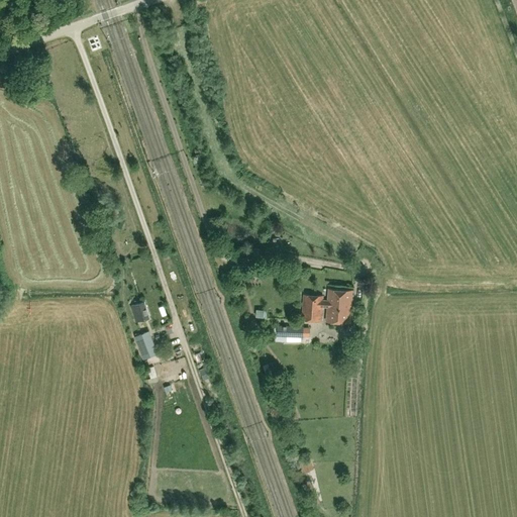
[(176,20),(182,18),(179,9),(174,11),(176,20)]
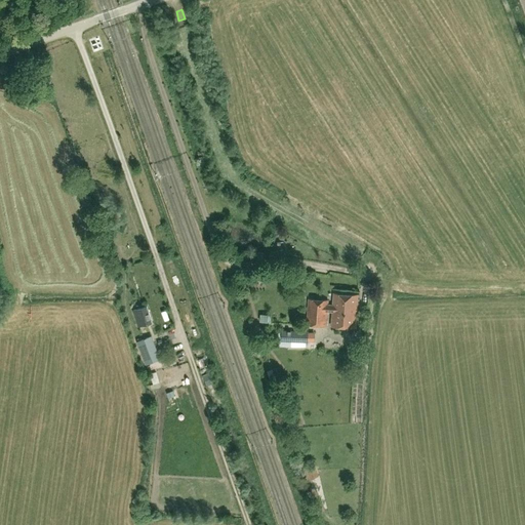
[(251,274),(251,283),(260,283),(261,275),(251,274)]
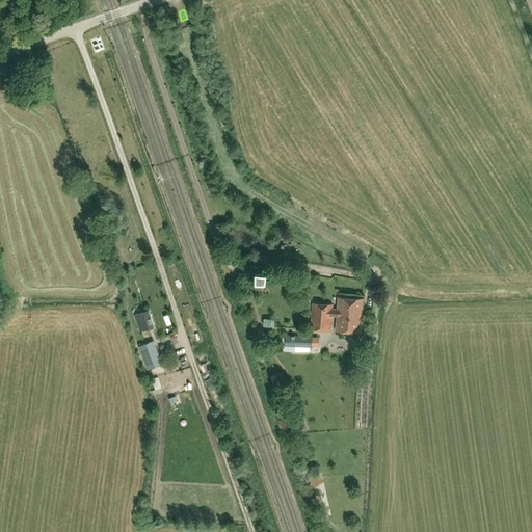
[(330,329),(331,316),(337,316),(336,330),(361,331),(363,298),(338,297),(338,309),(333,308),(333,303),(313,302),(312,328),(330,329)]
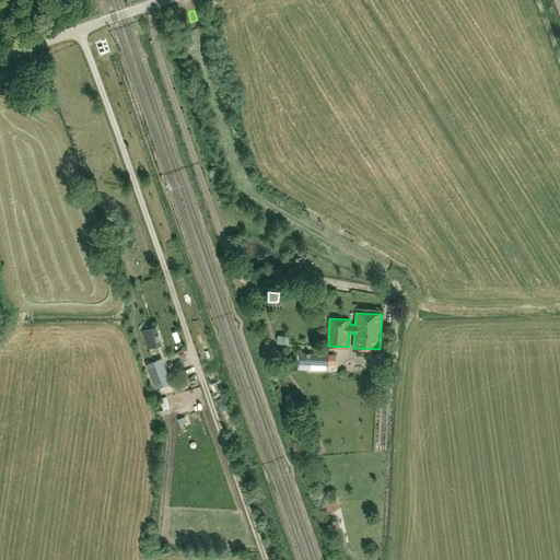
[(162,343),(156,326),(142,330),(147,348),(162,343)]
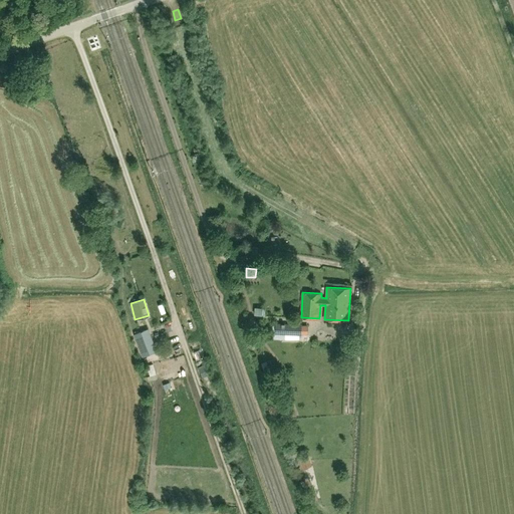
[(302,334),(302,324),(276,323),(275,333),(302,334)]
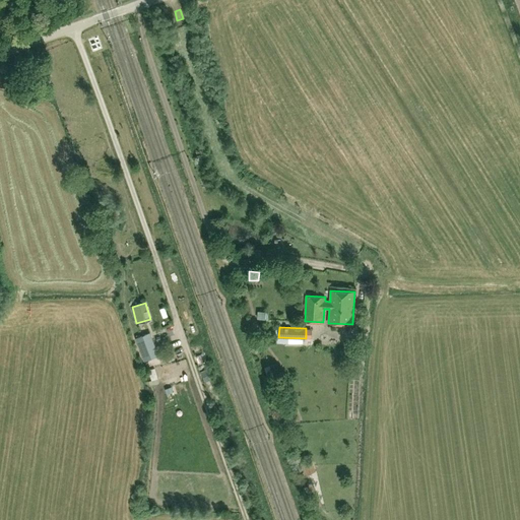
[(158,355),(149,332),(135,338),(144,361),(158,355)]
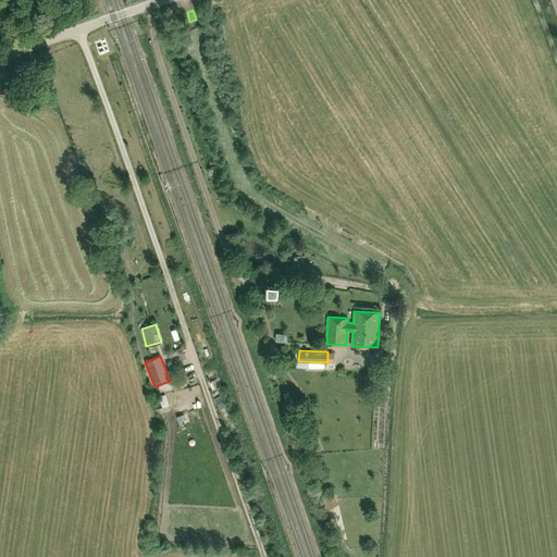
[(294,391),(283,395),(286,404),(297,400),(294,391)]
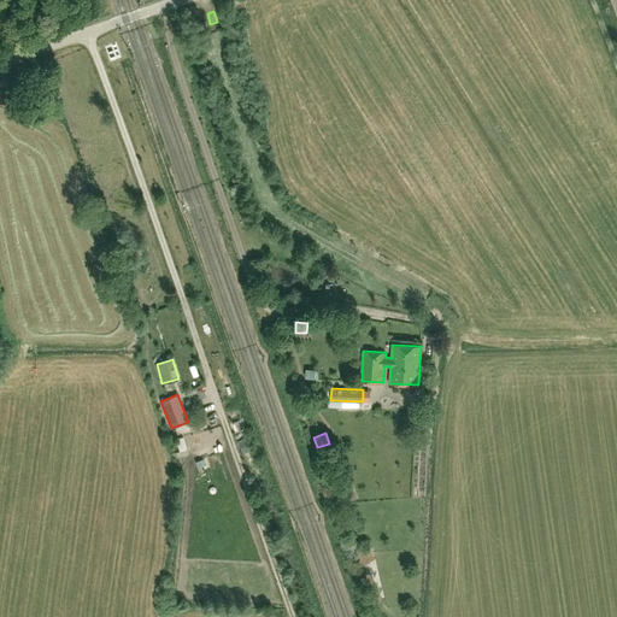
[(366,547),(360,550),(365,562),(371,559),(366,547)]
